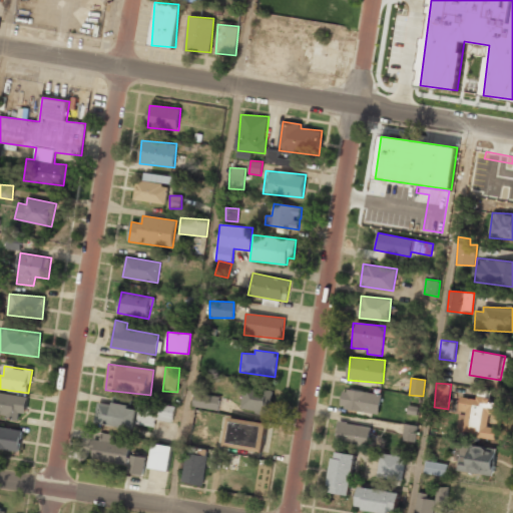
[(274,390),(243,385),(240,410),(270,414),(274,390)]
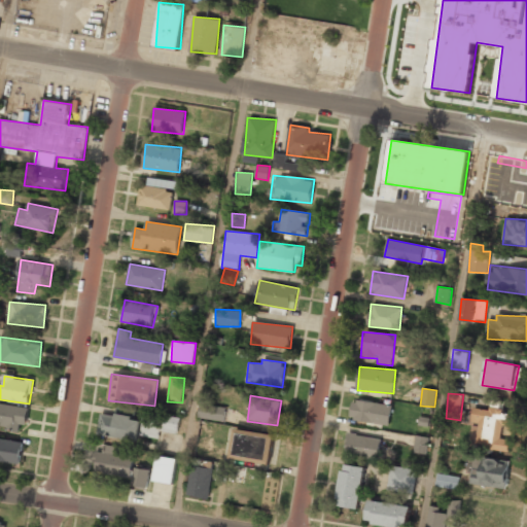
[(199,419),(224,421),(225,407),(213,407),(214,397),(200,396),(199,419)]
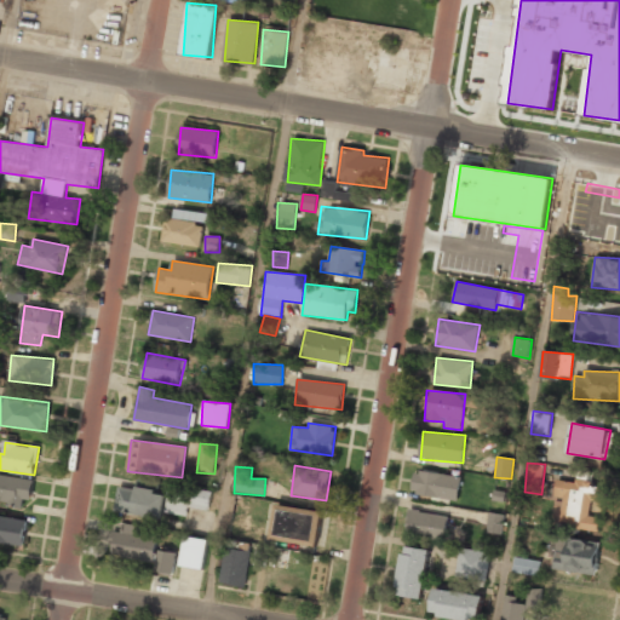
[(461,476),(414,471),(412,494),(459,499),(461,476)]
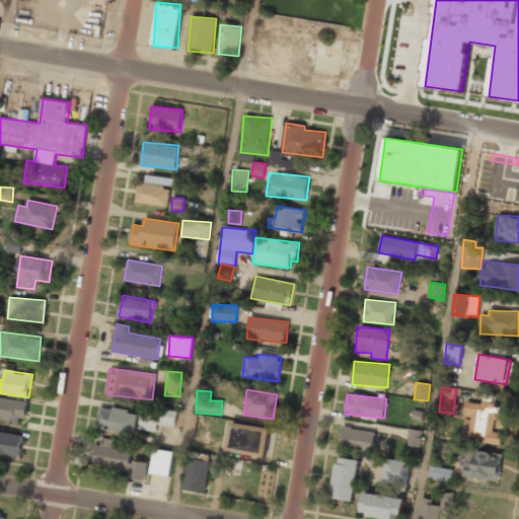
[(0,421),(19,425),(20,418),(26,419),(28,401),(0,396),(0,421)]
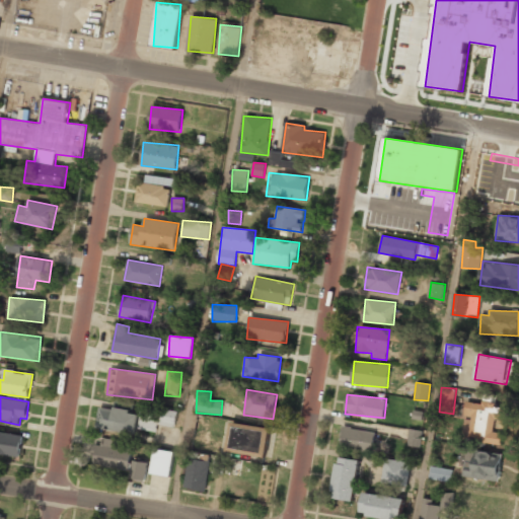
[(466,401),(461,438),(501,443),(502,433),(493,432),(495,420),(502,420),(504,405),(466,401)]
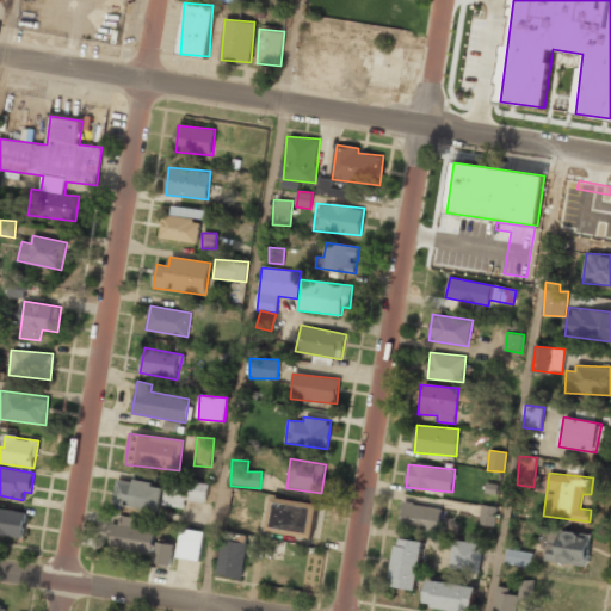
[(184,508),(186,500),(205,504),(210,485),(168,476),(162,505),(184,508)]
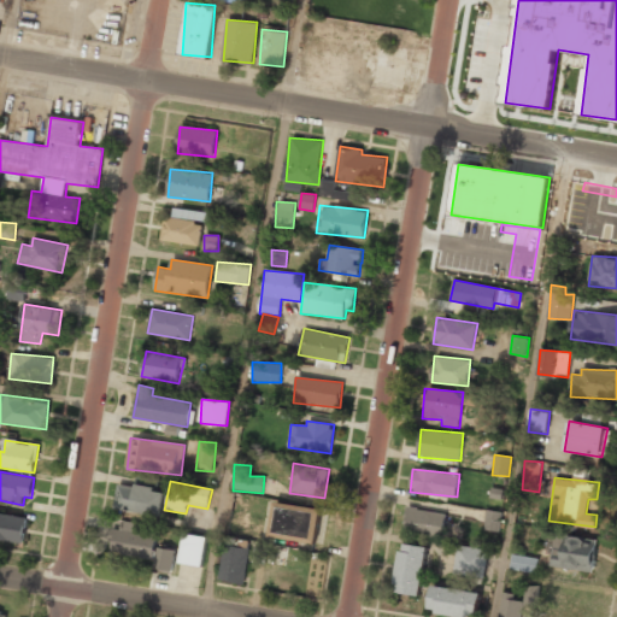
[(115,509),(163,516),(166,491),(118,483),(115,509)]
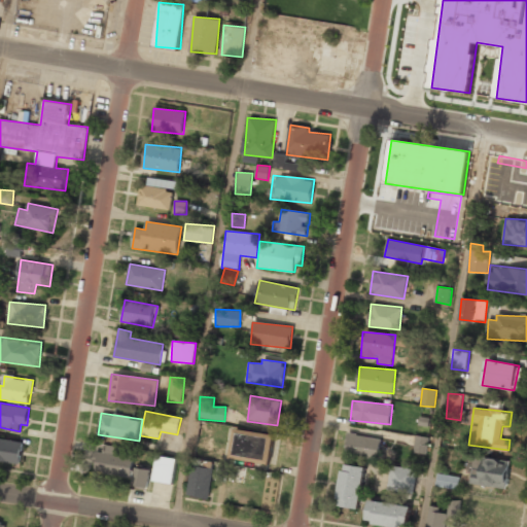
[(271,461),(275,434),(236,428),(231,455),(271,461)]
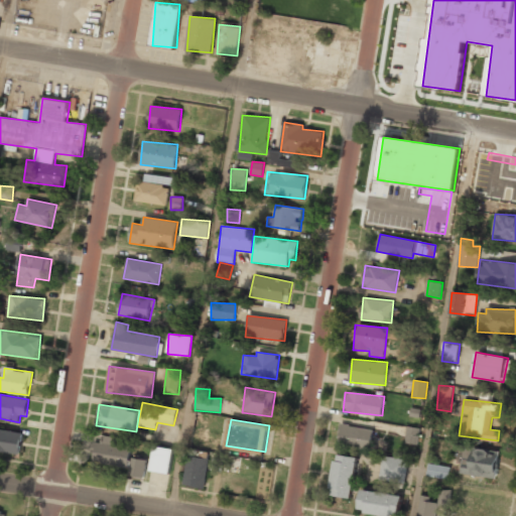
[(371,449),(373,428),(341,424),(339,446),(371,449)]
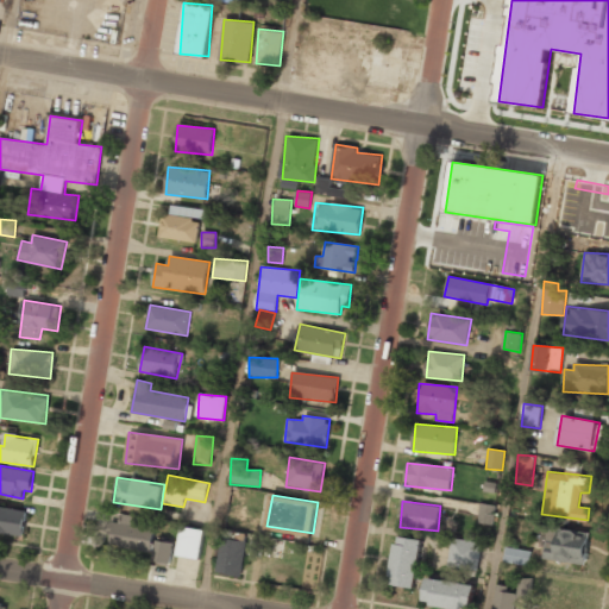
[(491,525),(495,506),(481,503),(477,522),(491,525)]
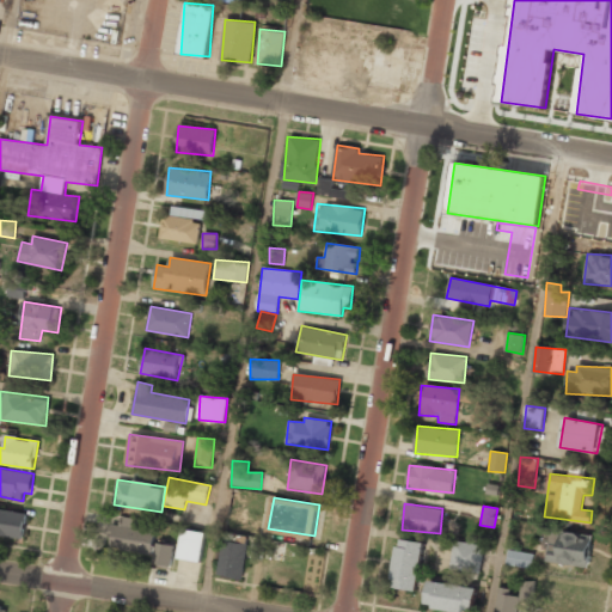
[(0,536),(25,538),(28,513),(0,509),(0,536)]
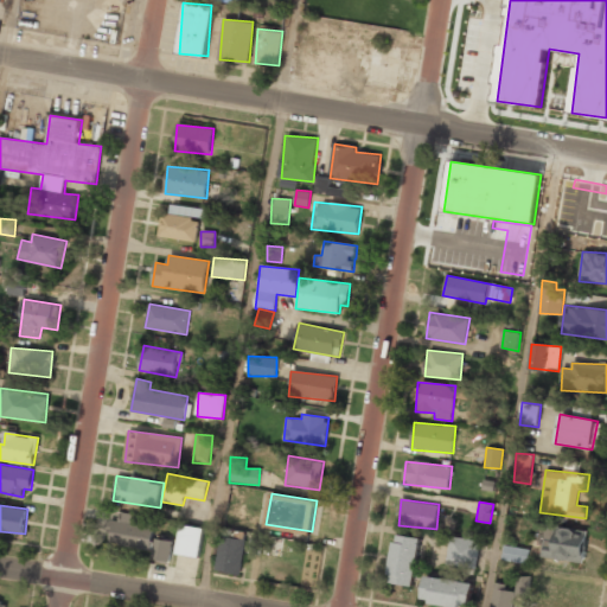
[(113,521),(109,543),(152,550),(157,518),(120,512),(119,521),(113,521)]
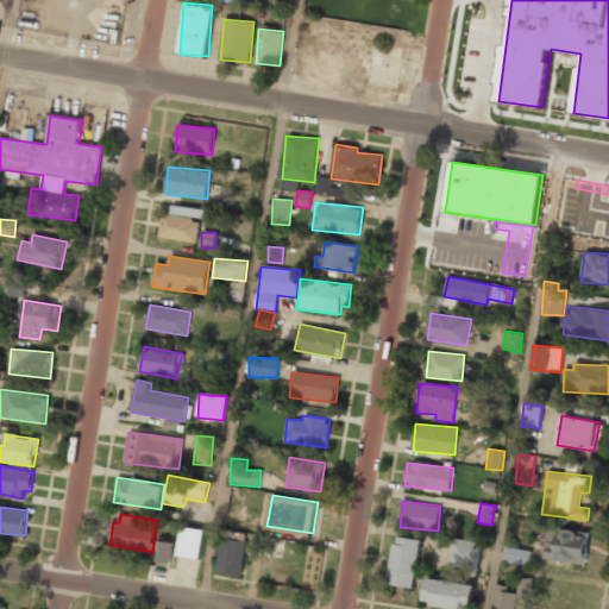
[(176,556),(199,559),(205,531),(182,526),(176,556)]
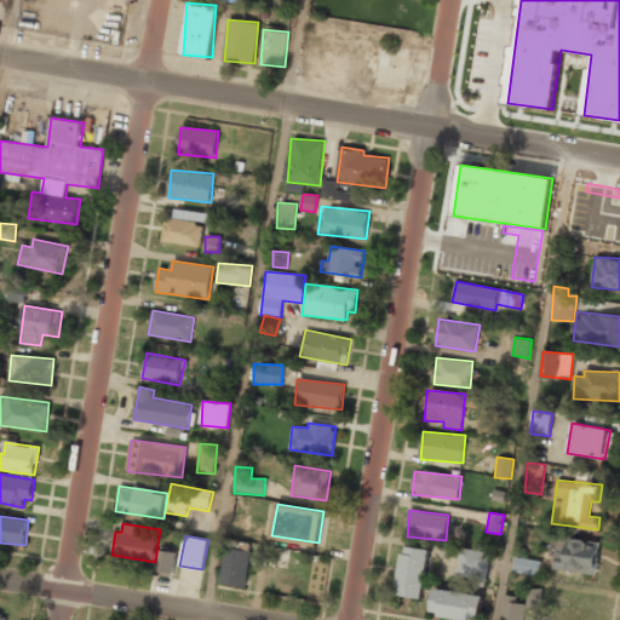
[(600,541),(557,537),(554,569),(596,574),(600,541)]
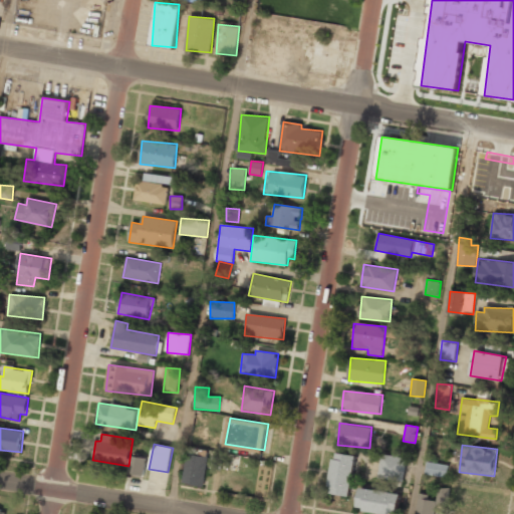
[(186,450),(182,484),(204,486),(207,457),(198,456),(199,451),(186,450)]
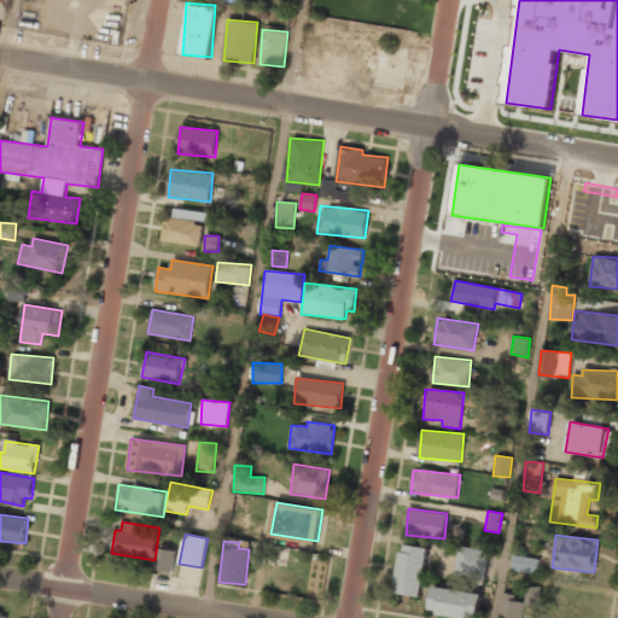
[(426,547),(401,544),(396,594),(423,596),(426,547)]
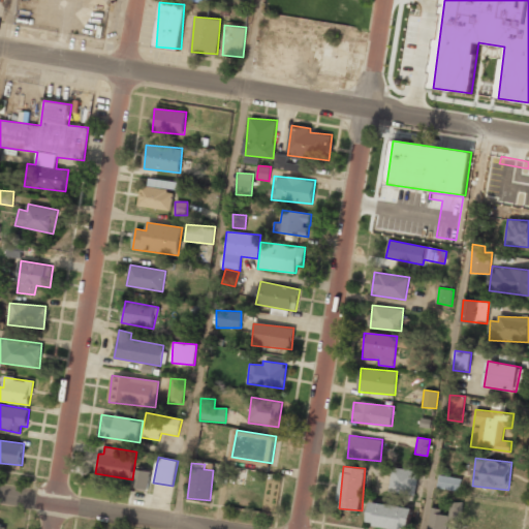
[(387,492),(413,497),(418,472),(393,467),(387,492)]
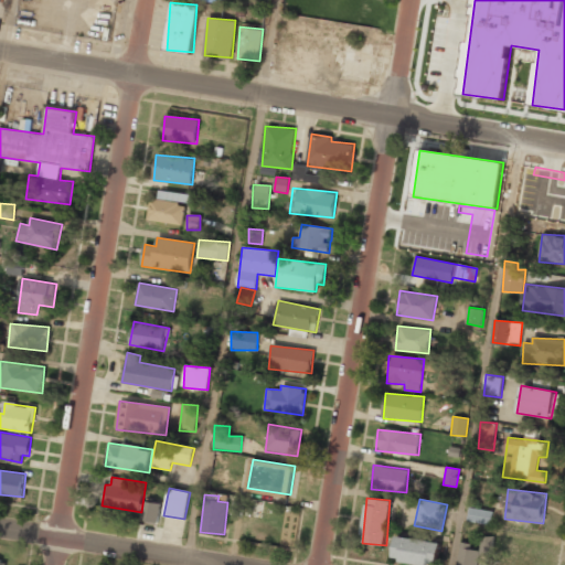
[(161,503),(145,501),(141,521),(158,523),(161,503)]
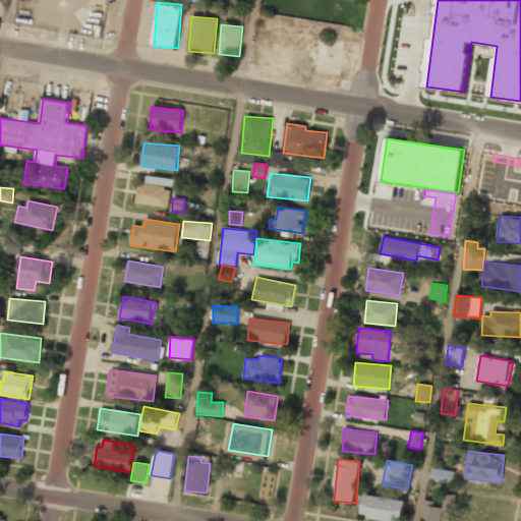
[(453,483),(454,471),(431,468),(430,481),(453,483)]
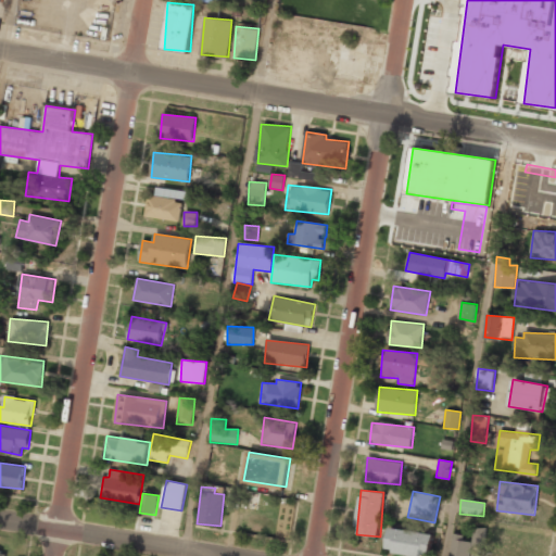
[(430,555),(433,533),(389,529),(387,553),(430,555)]
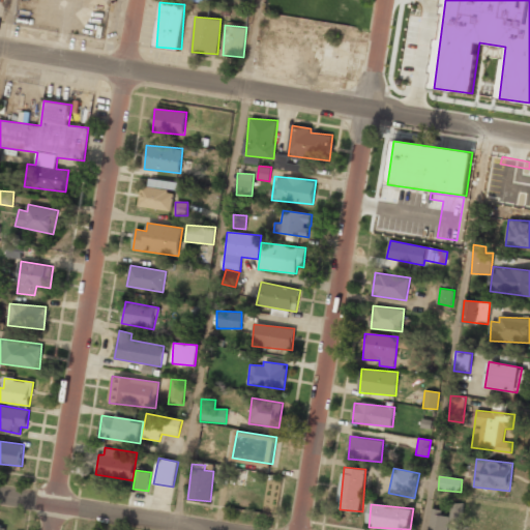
[(440,514),(441,510),(433,508),(428,529),(447,529),(450,517),(440,514)]
